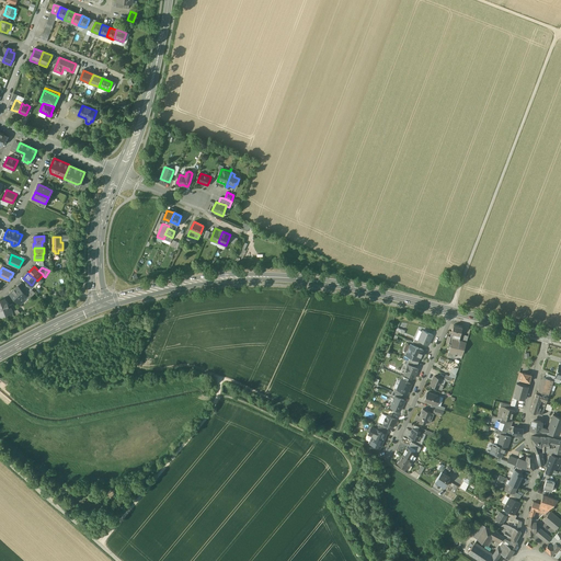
[(32,289),(26,285),(24,287),(32,294),(27,297),(29,299),(35,293),(32,289)]
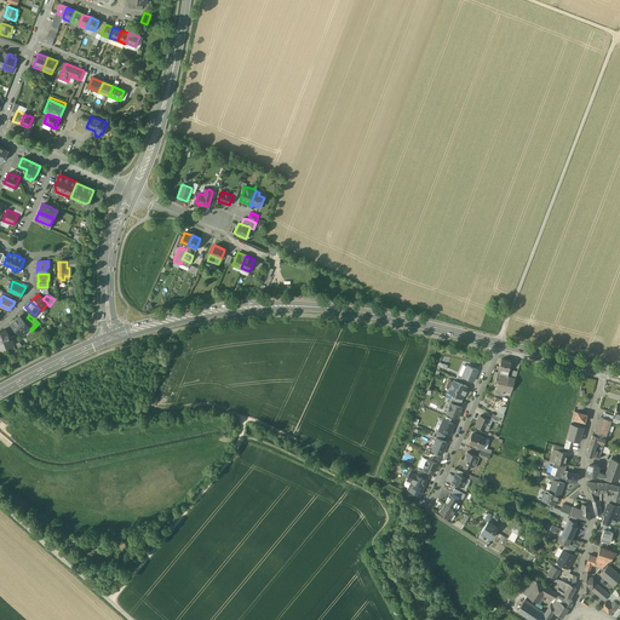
[(24,321),(19,316),(11,325),(22,337),(26,333),(26,331),(29,327),(24,321)]
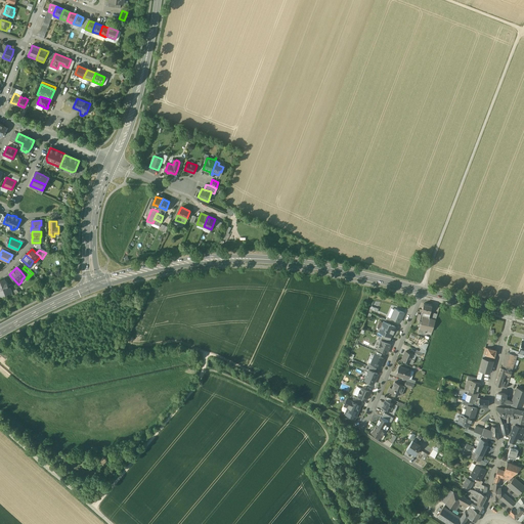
[(30,274),(23,268),(20,271),(25,276),(26,277),(30,274)]
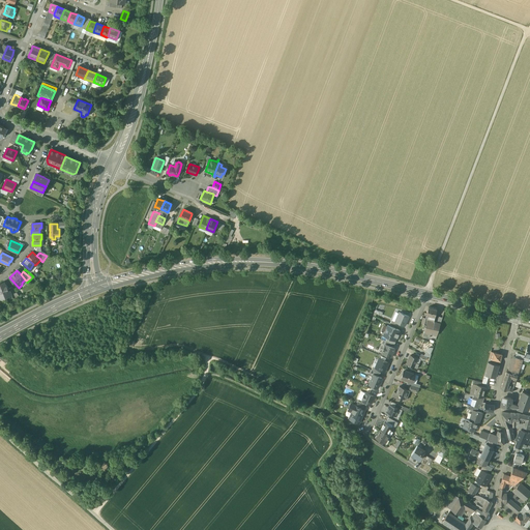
[(4,282),(0,283),(0,296),(1,298),(11,294),(10,291),(9,288),(8,289),(6,285),(4,282)]
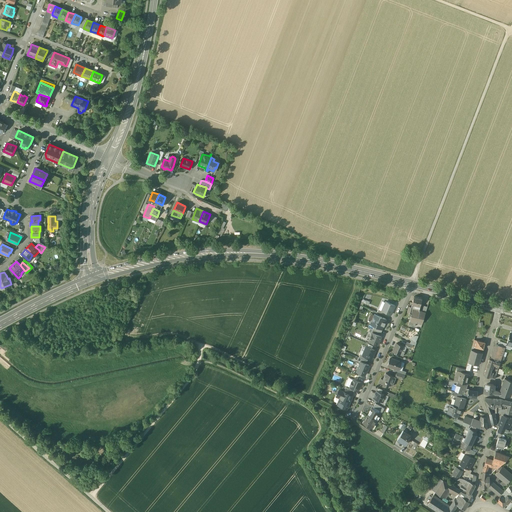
[(422,298),(414,296),(412,304),(420,306),(422,298)]
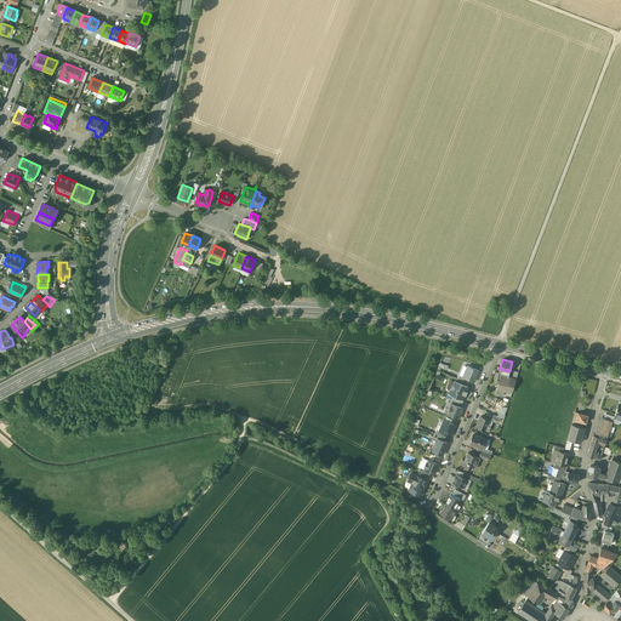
[(468,365),(463,377),(469,380),(474,382),(479,370),(468,365)]
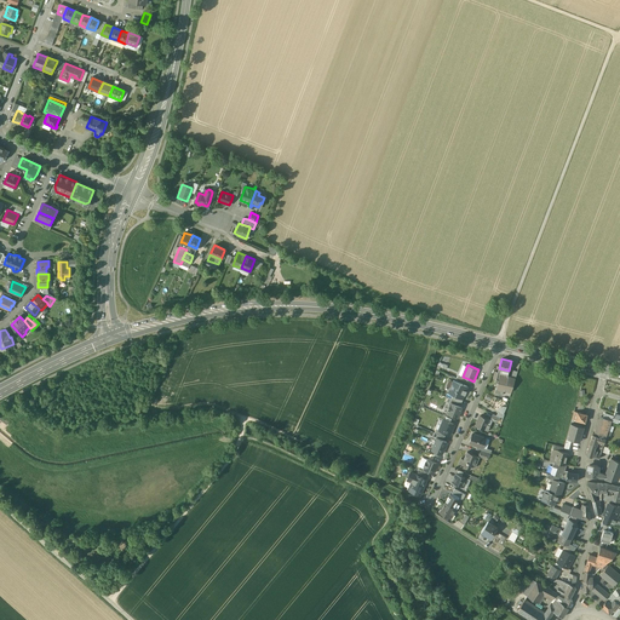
[(507,377),(498,373),(495,382),(498,382),(497,388),(504,390),(511,392),(515,378),(507,377)]
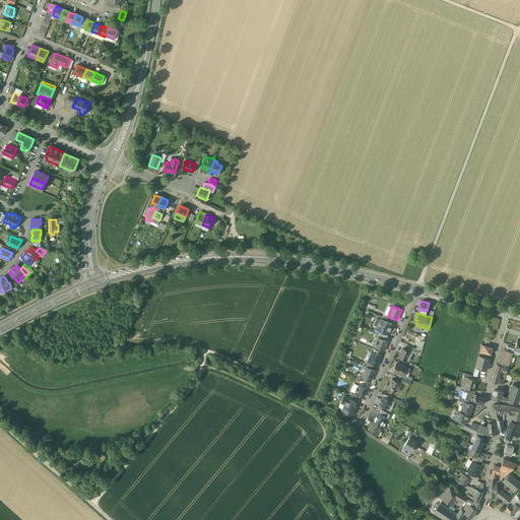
[(380,331),(387,334),(388,334),(389,330),(390,331),(391,328),(390,327),(392,324),(381,319),(376,329),(380,331)]
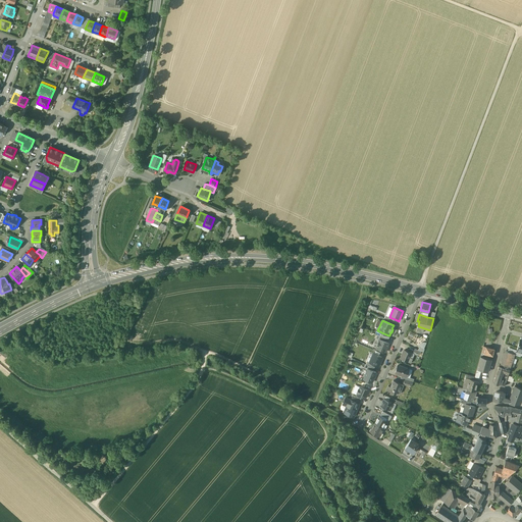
[(376,348),(385,352),(389,343),(384,341),(379,340),(376,348)]
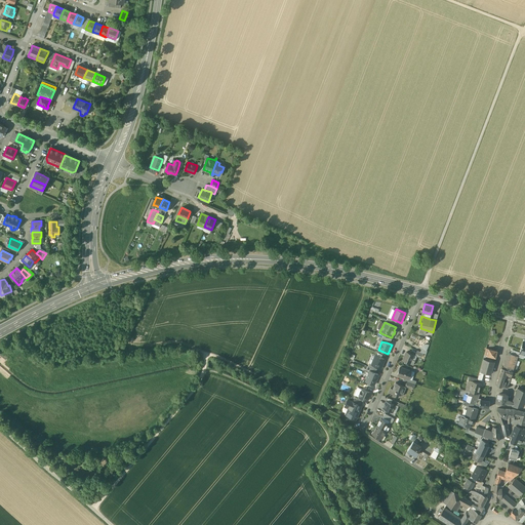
[(497,351),(489,349),(487,355),(489,356),(495,357),(497,351)]
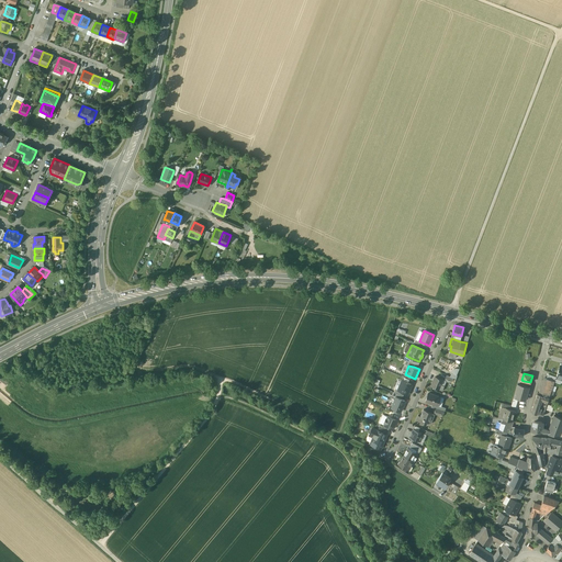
[(442,379),(436,377),(431,385),(441,391),(444,385),(446,381),(442,379)]
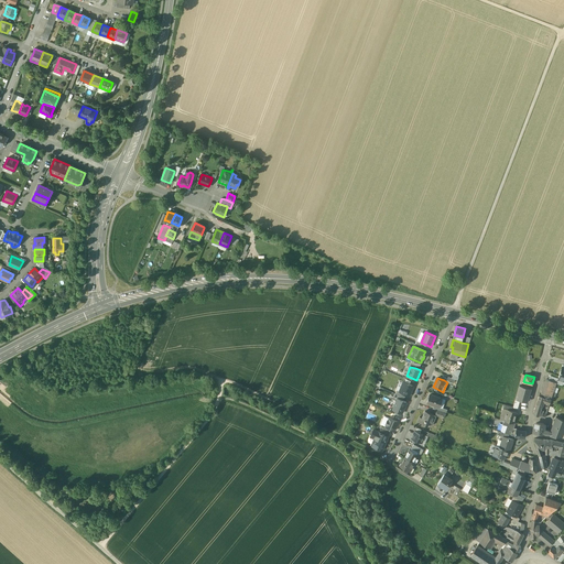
[(549,380),(543,397),(551,399),(556,383),(549,380)]
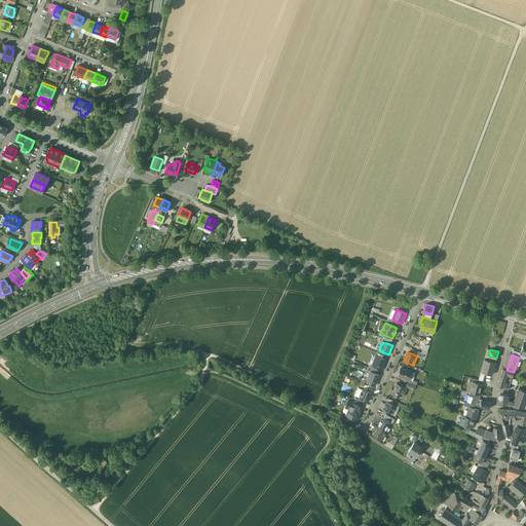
[(378,368),(381,369),(382,366),(383,367),(384,363),(385,360),(376,355),(373,365),(378,368)]
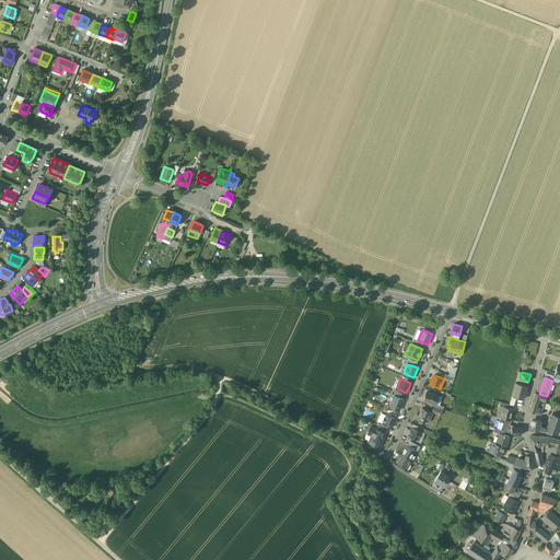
[(521,384),(515,382),(512,396),(517,397),(524,399),(527,386),(521,384)]
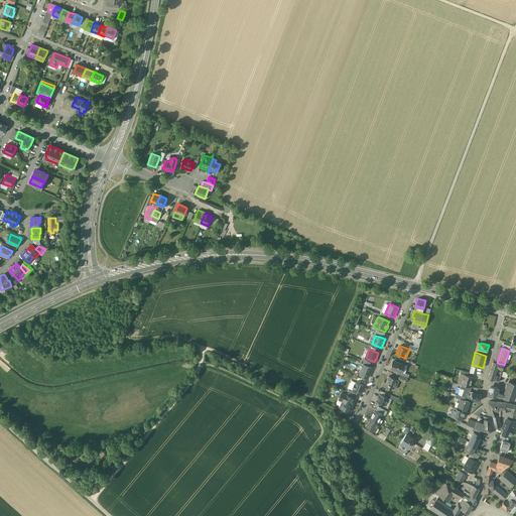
[(404,364),(393,361),(391,368),(397,371),(401,372),(400,371),(402,366),(403,366),(404,364)]
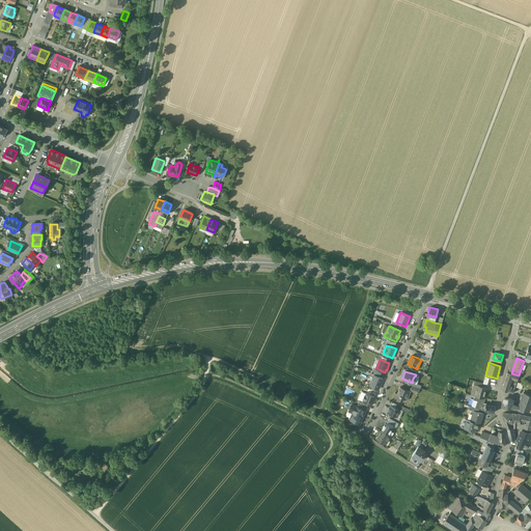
[(511,373),(507,371),(505,380),(510,381),(511,378),(515,379),(518,380),(519,375),(511,373)]
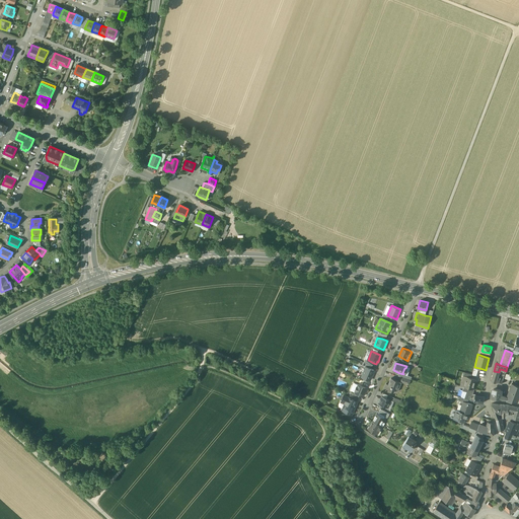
[(370,380),(374,370),(372,369),(371,368),(366,366),(362,376),(370,380)]
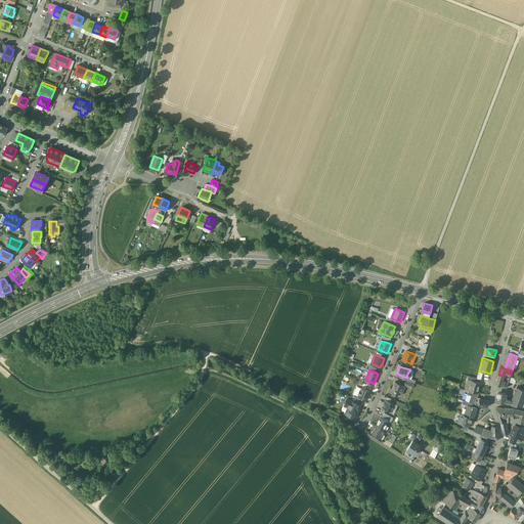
[(498,375),(495,384),(506,388),(508,382),(505,381),(501,380),(504,376),(498,375)]
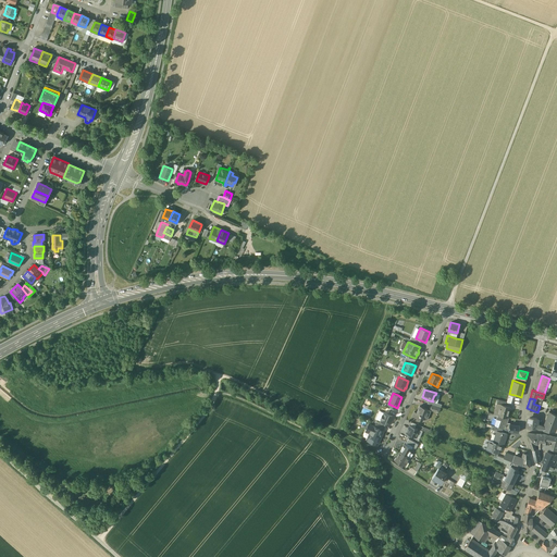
[(505,405),(500,404),(497,415),(507,418),(510,407),(505,405)]
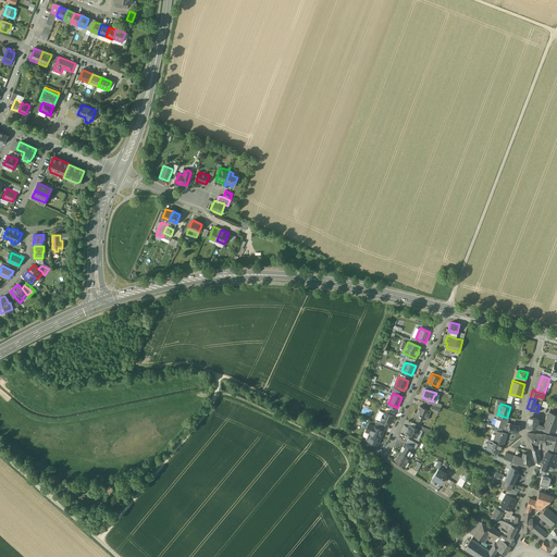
[(430,409),(420,405),(417,412),(415,411),(412,416),(421,419),(422,418),(426,419),(430,409)]
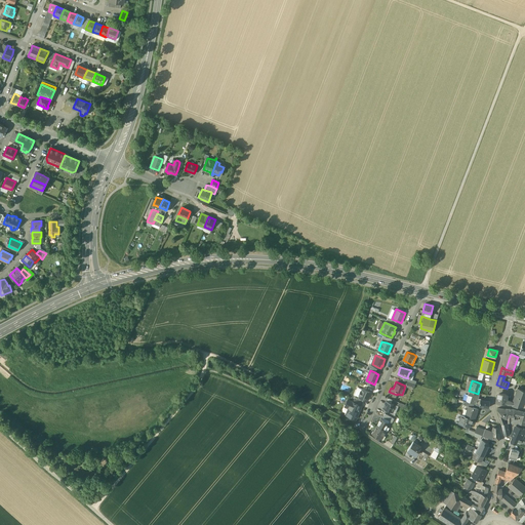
[(524,390),(524,391),(518,388),(512,402),(512,404),(512,405),(523,406),(524,400),(524,390)]
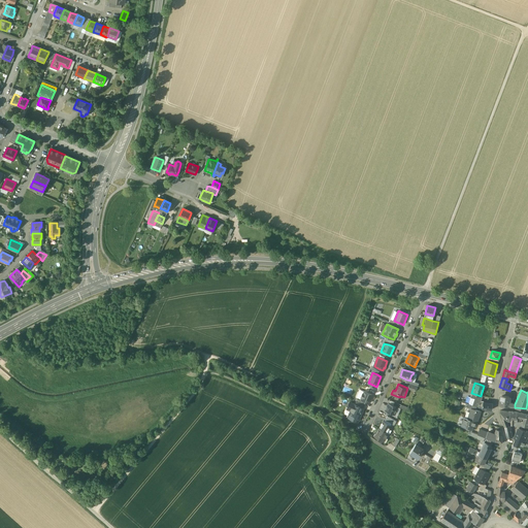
[(362,397),(361,399),(365,401),(369,403),(373,395),(364,391),(363,394),(362,393),(361,396),(362,397)]
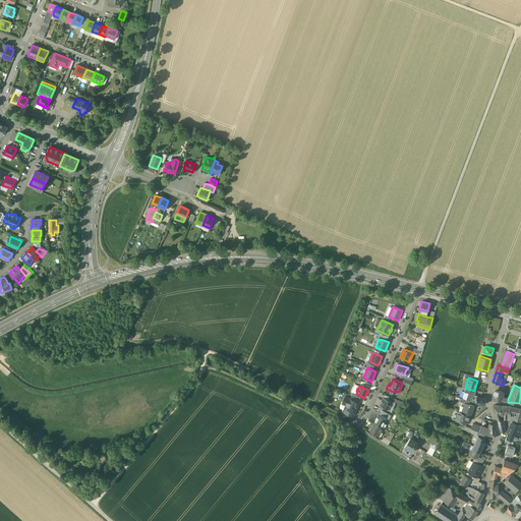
[(502,392),(496,391),(494,392),(493,399),(508,401),(508,399),(503,397),(504,393),(502,392)]
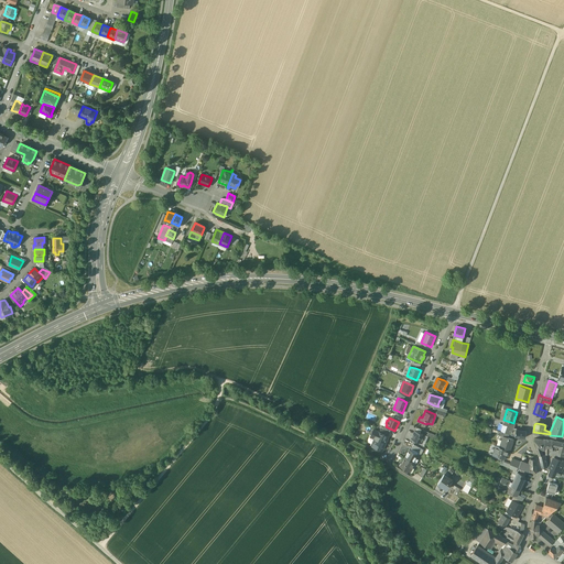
[(513,427),(507,425),(505,433),(509,434),(514,436),(525,437),(525,431),(525,430),(520,429),(520,431),(518,430),(517,430),(517,429),(513,427)]
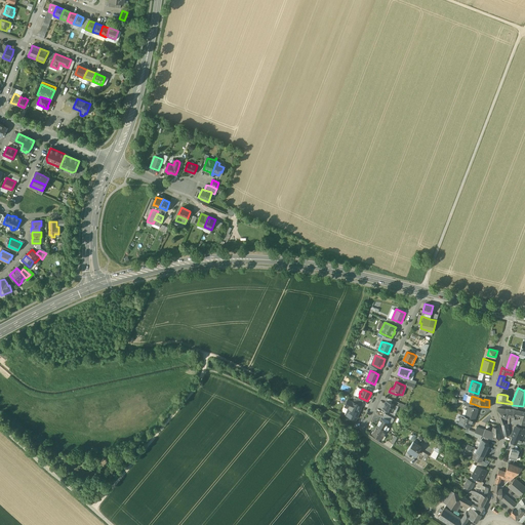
[(361,405),(353,402),(348,400),(346,405),(349,407),(350,409),(347,415),(356,419),(361,405)]
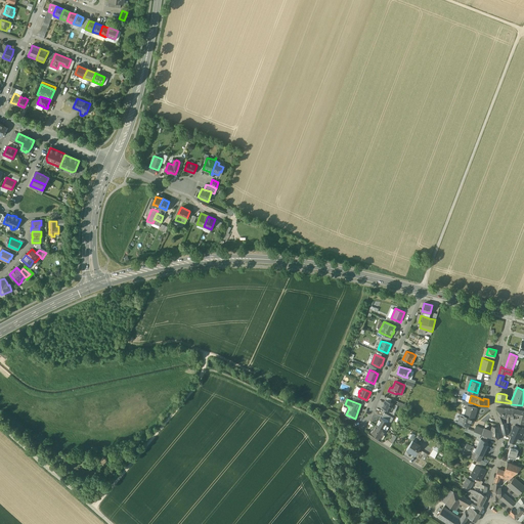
[(386,400),(386,399),(383,407),(391,410),(394,403),(390,401),(386,400)]
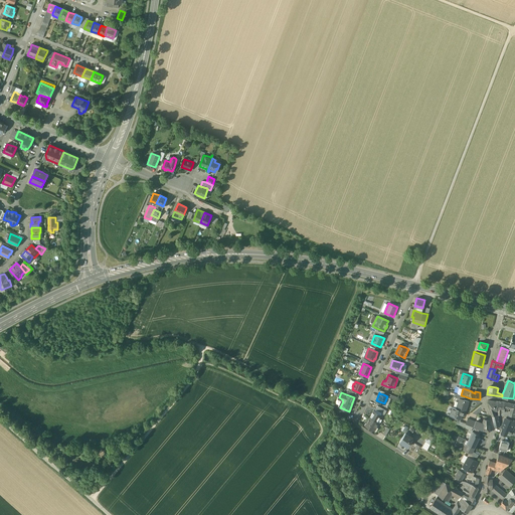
[(464,399),(460,398),(458,401),(456,407),(464,410),(466,410),(469,401),(464,399)]
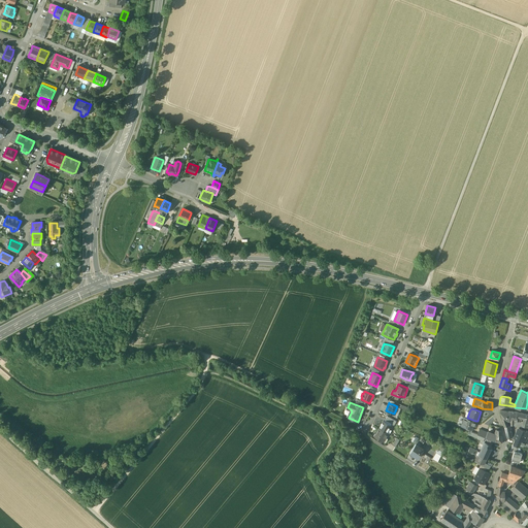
[(508,411),(499,410),(501,420),(502,423),(506,422),(506,421),(506,419),(508,419),(509,419),(508,411)]
